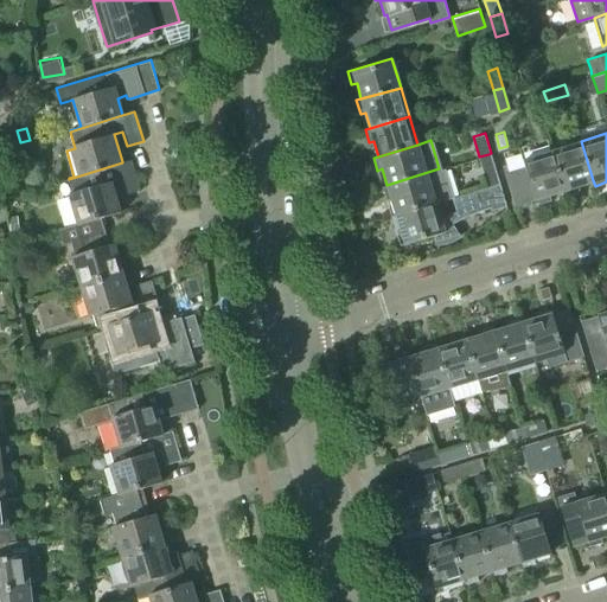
[(553,151),(564,190),(566,194),(580,191),(579,185),(593,180),(581,141),(553,151)]
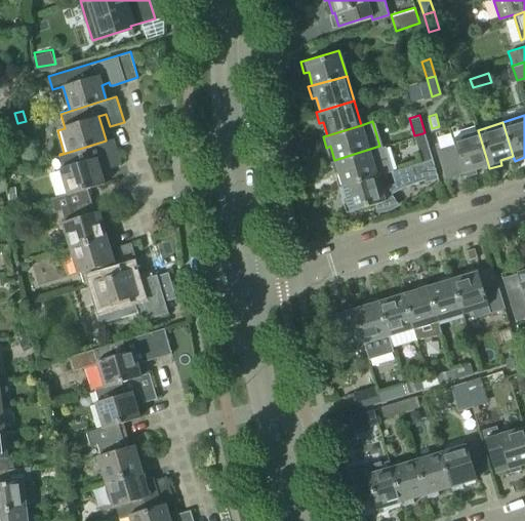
[(476,167),(488,164),(478,130),(435,144),(446,182),(477,172),(476,167)]
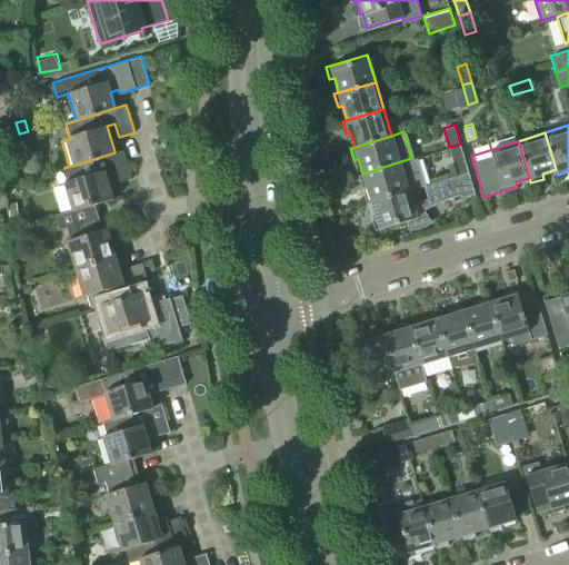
[(449,147),(447,148),(456,176),(466,172),(458,145),(449,147)]
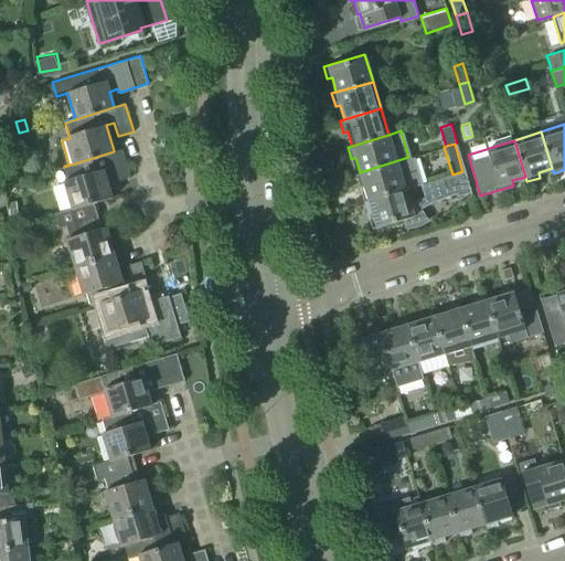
[(94,201),(94,202),(113,197),(105,169),(113,167),(116,180),(130,176),(123,148),(114,150),(114,151),(64,167),(67,179),(64,180),(72,208),(72,209),(94,201)]
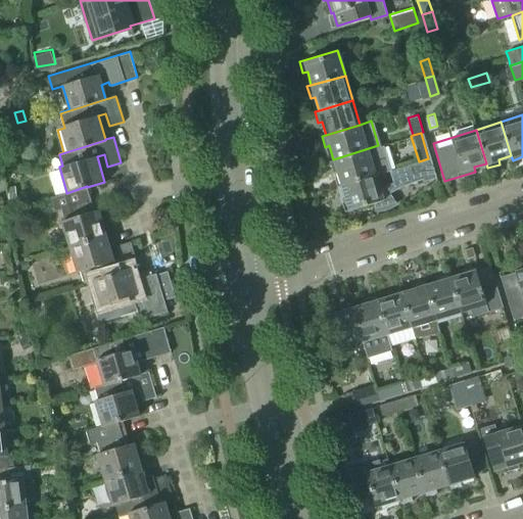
[(341,184),(375,175),(388,171),(381,145),(378,145),(333,159),(329,160),(332,172),(337,171),(341,184)]
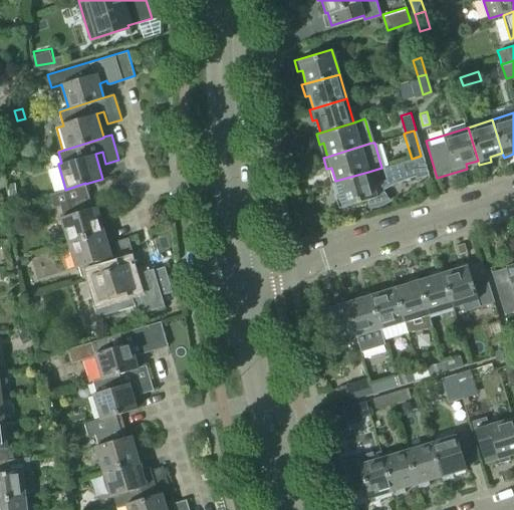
[(338,192),(342,207),(367,199),(369,205),(378,204),(390,198),(382,189),(416,174),(417,177),(429,174),(424,156),(381,168),(368,172),(335,181),(330,182),(333,194),(338,192)]
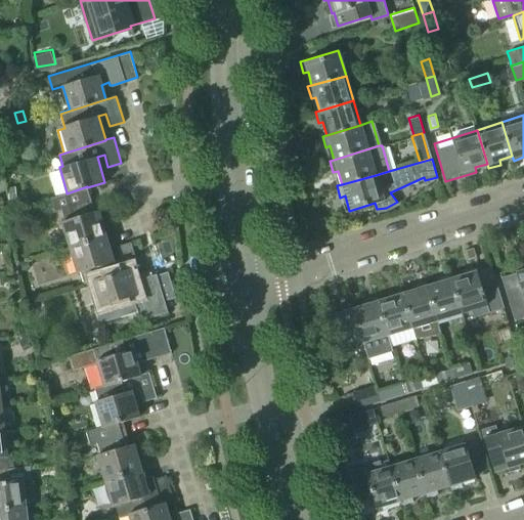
[(15,196),(14,185),(7,185),(8,197),(15,196)]
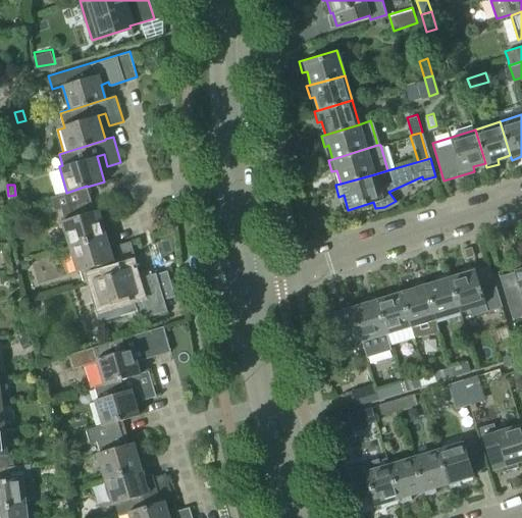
[(61,219),(68,245),(106,234),(98,208),(94,209),(87,187),(87,186),(66,193),(66,192),(51,197),(55,210),(61,208),(64,218),(61,219)]
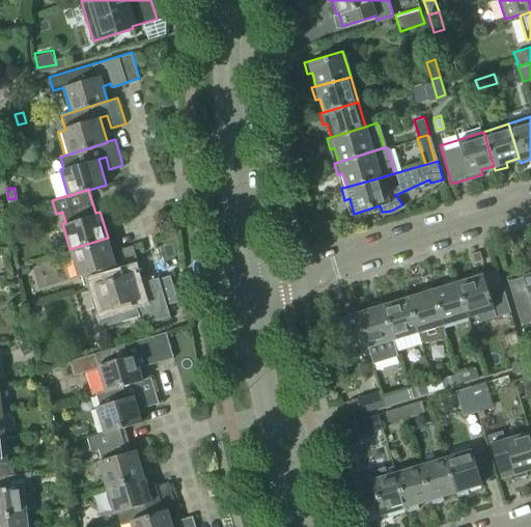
[(81,274),(84,285),(94,282),(134,271),(140,269),(133,243),(118,247),(122,260),(115,262),(108,238),(70,249),(78,275),(81,274)]
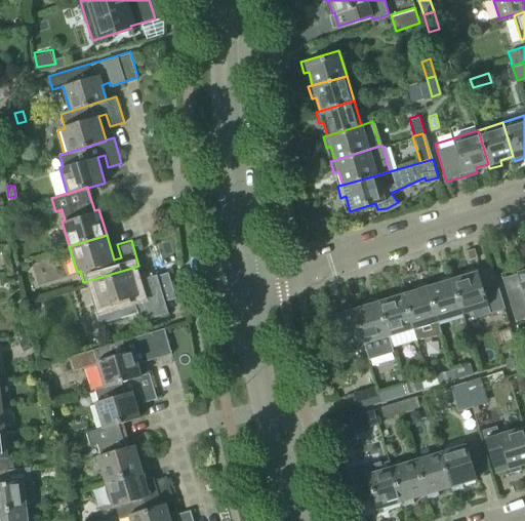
[(461,313),(472,310),(474,316),(490,311),(505,307),(496,278),(481,282),(476,266),(463,269),(466,275),(451,279),(461,313)]
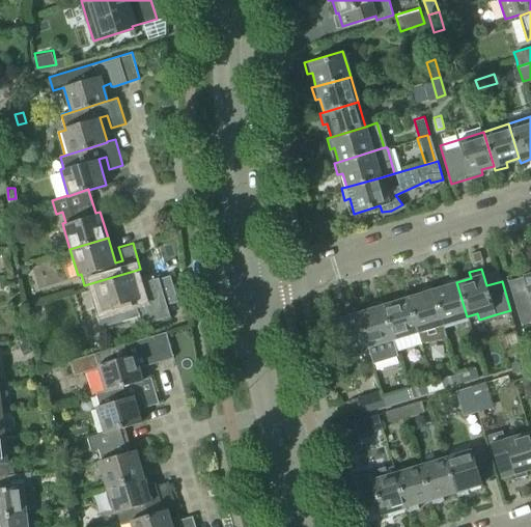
[(134,271),(94,282),(102,308),(94,310),(100,327),(124,320),(139,314),(138,311),(146,309),(150,322),(169,315),(166,303),(177,300),(169,274),(144,281),(137,283),(134,271)]
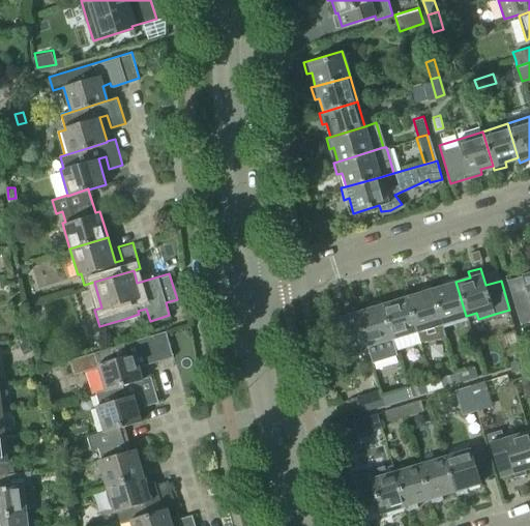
[(529,271),(523,274),(507,279),(521,322),(529,319),(529,271)]
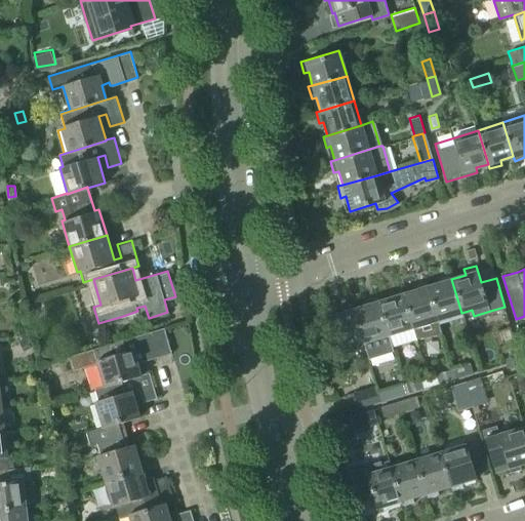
[(441,282),(427,286),(437,320),(438,320),(461,313),(451,279),(450,274),(439,277),(441,282)]
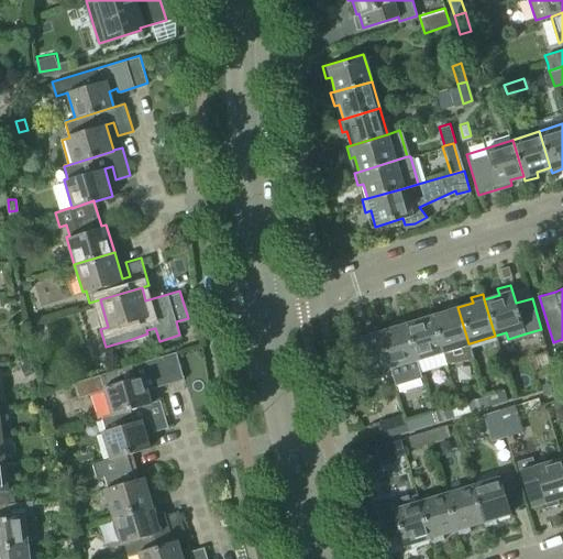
[(446,310),(431,315),(441,351),(445,363),(446,362),(446,361),(473,355),(470,343),(468,343),(457,307),(456,302),(444,305),(446,310)]
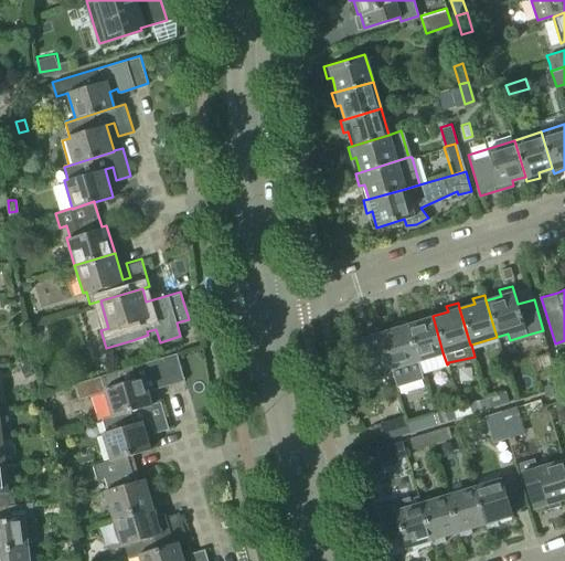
[(443,352),(433,316),(432,310),(419,314),(420,319),(406,324),(416,360),(420,372),(447,364),(443,352)]
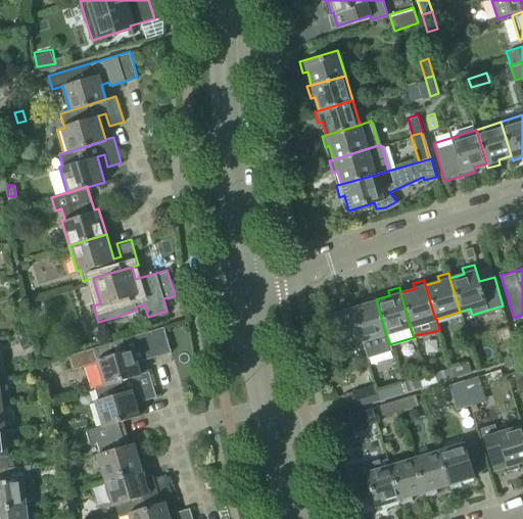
[(390,349),(389,344),(385,333),(376,299),(374,294),(364,297),(365,302),(350,307),(361,340),(366,357),(390,349)]
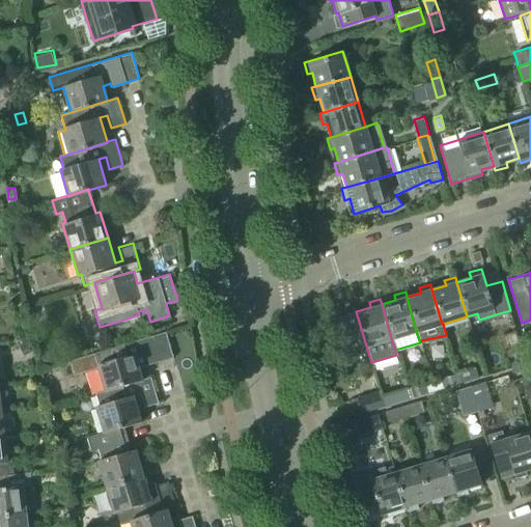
[(366,345),(356,311),(355,306),(343,309),(344,314),(331,319),(340,353),(366,345)]
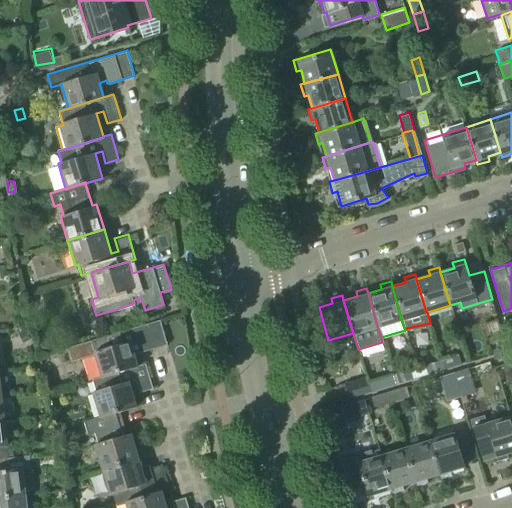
[(160,319),(67,346),(72,362),(96,355),(102,377),(138,366),(137,365),(134,354),(168,344),(160,319)]
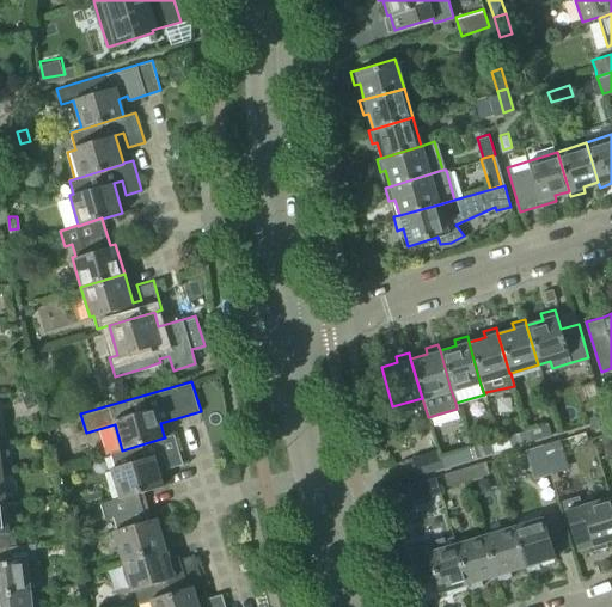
[(36,403),(30,391),(20,394),(28,408),(36,403)]
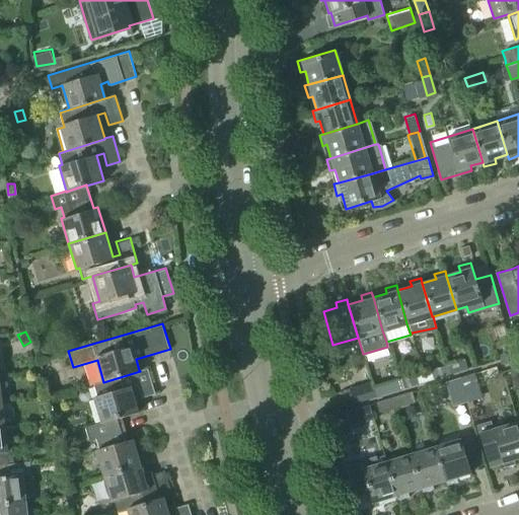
[(40,356),(49,353),(47,343),(36,346),(40,356)]
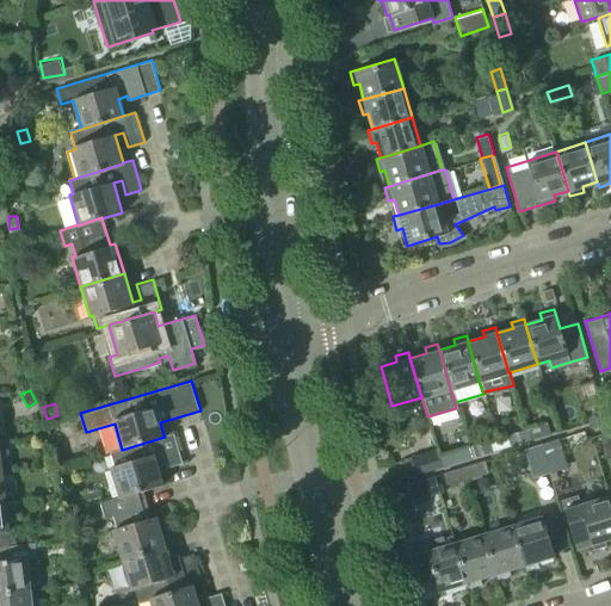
[(596,413),(586,416),(590,427),(608,422),(605,414),(597,415),(596,413)]
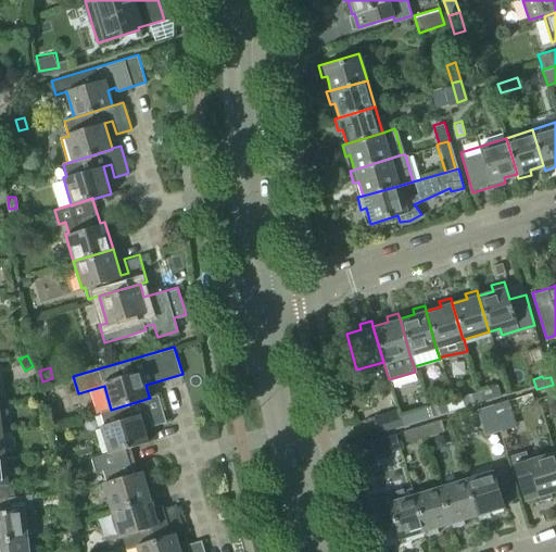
[(497,383),(479,389),(482,400),(501,394),(497,383)]
